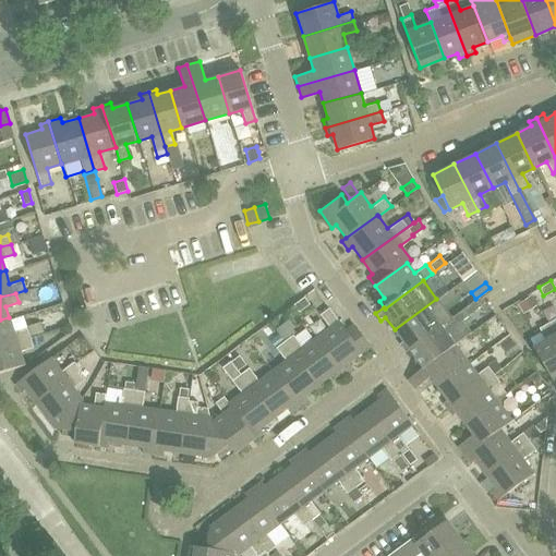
[(531,294),(517,303),(522,313),(536,304),(531,294)]
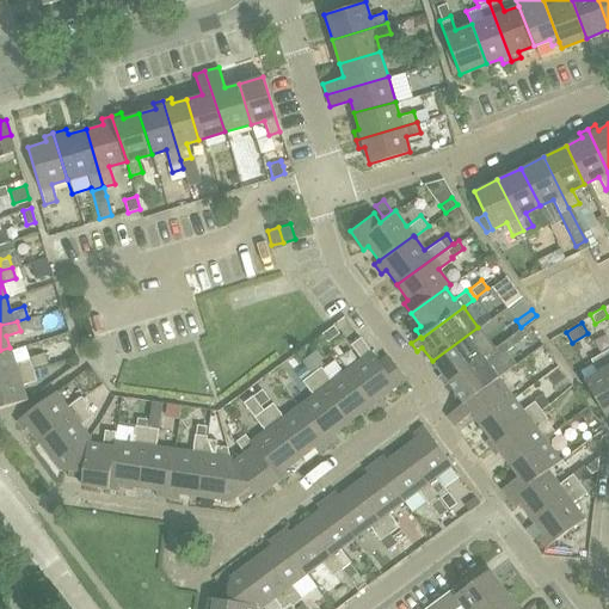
[(320,333),(326,342),(338,333),(332,325),(320,333)]
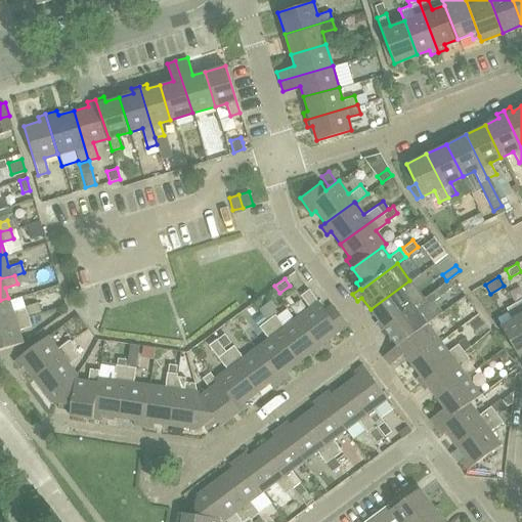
[(448,279),(444,283),(449,289),(453,285),(448,279)]
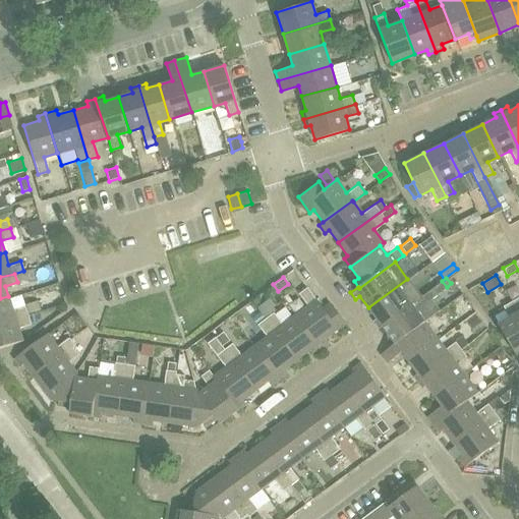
[(394,342),(423,321),(422,320),(422,298),(407,279),(368,307),(377,320),(372,322),(378,329),(382,326),(386,332),(387,333),(387,335),(387,338),(387,340),(389,342),(392,343),(394,342)]
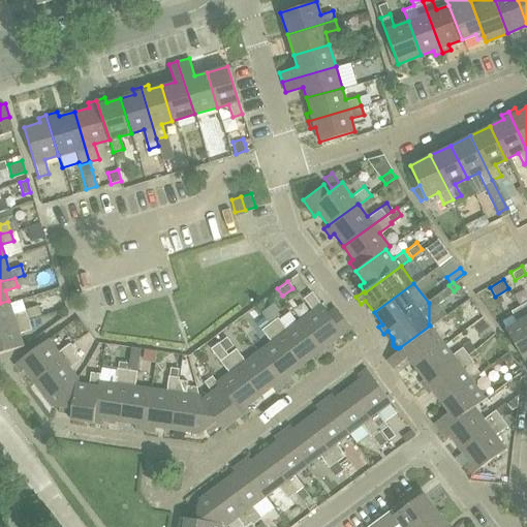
[(312,310),(299,319),(324,352),(332,347),(329,343),(349,328),(334,307),(327,312),(311,291),(303,298),(312,310)]
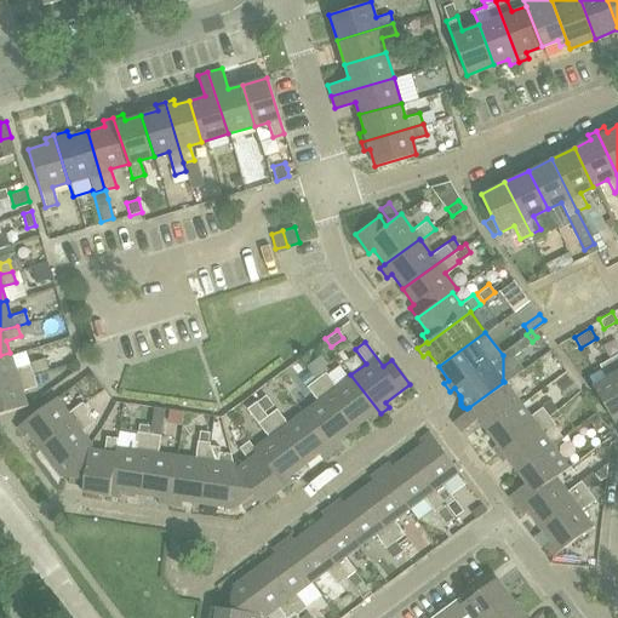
[(0,384),(33,375),(29,364),(15,368),(10,353),(0,355),(0,384)]
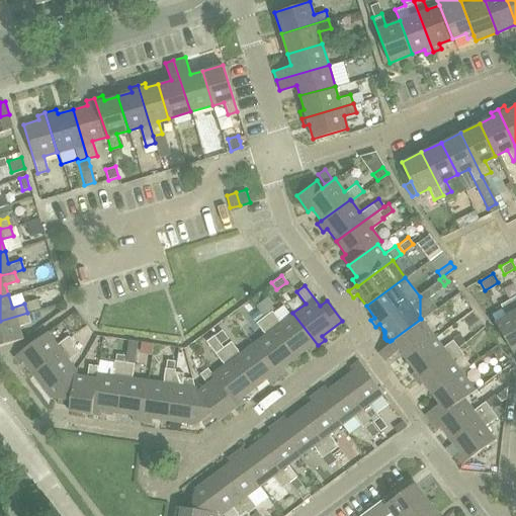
[(515,295),(515,294),(507,299),(515,314),(515,295)]
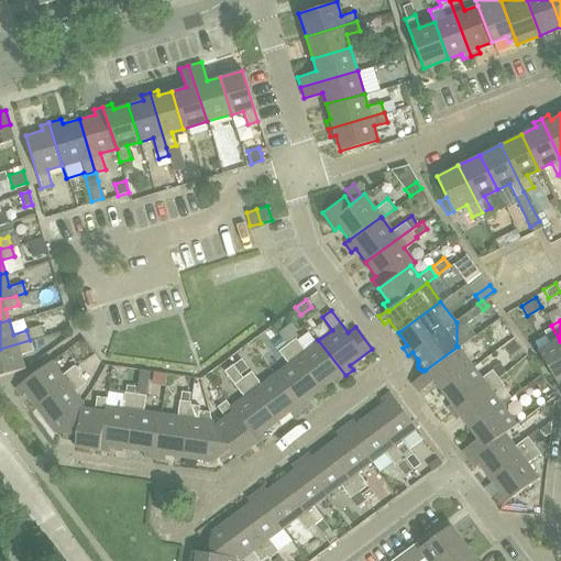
[(276,331),(281,337),(285,343),(296,334),(288,323),(276,331)]
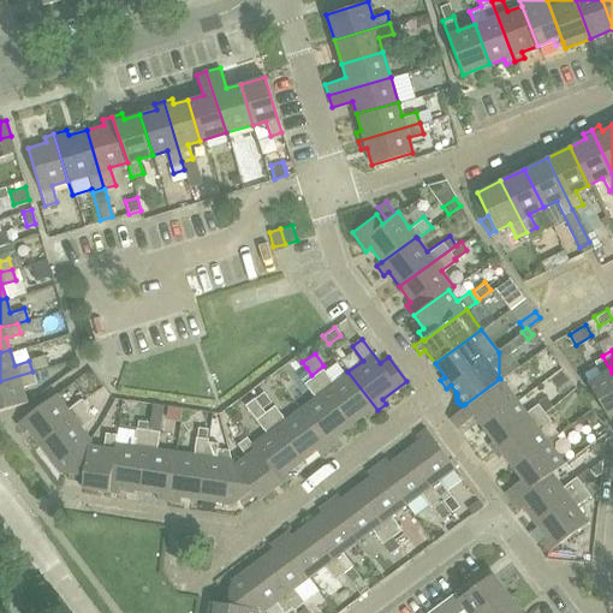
[(29,361),(33,372),(47,367),(43,356),(29,361)]
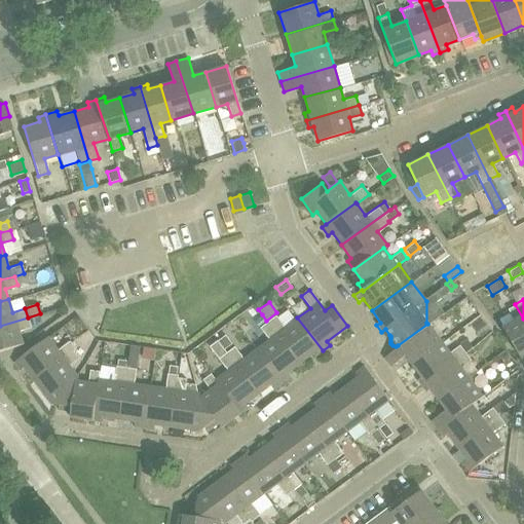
[(523,356),(523,319),(515,304),(507,308),(514,320),(501,327),(521,359),(523,356)]
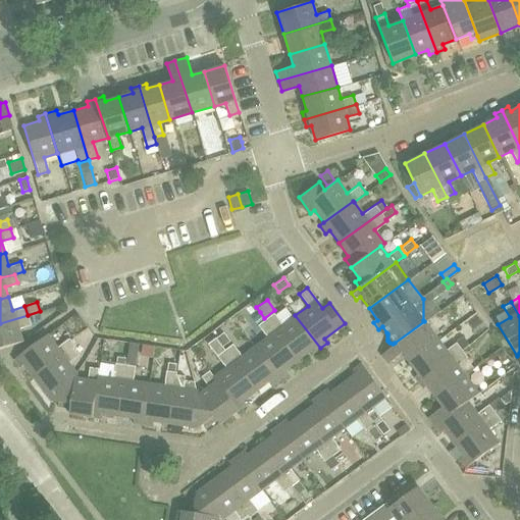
[(264,318),(260,312),(252,317),(257,323),(264,318)]
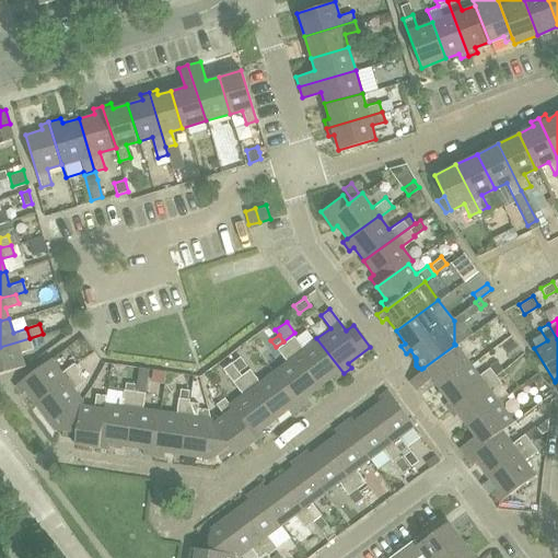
[(303,348),(293,335),(285,341),(318,386),(332,376),(334,380),(344,373),(316,338),(303,348)]
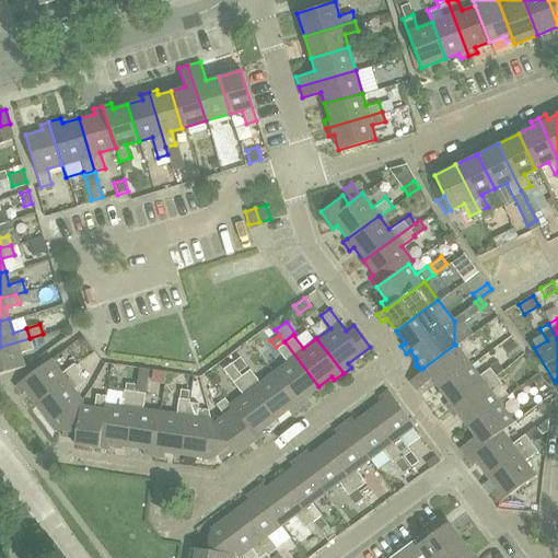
[(0,372),(24,365),(20,352),(33,348),(30,338),(0,347),(0,372)]
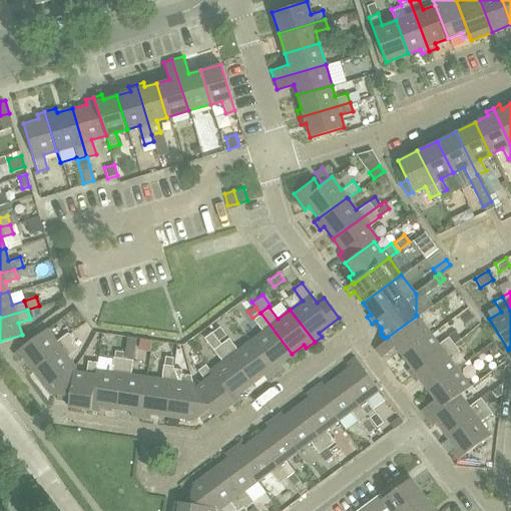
[(262,331),(249,341),(274,373),(282,367),(279,363),(292,354),(261,313),(252,319),(262,331)]
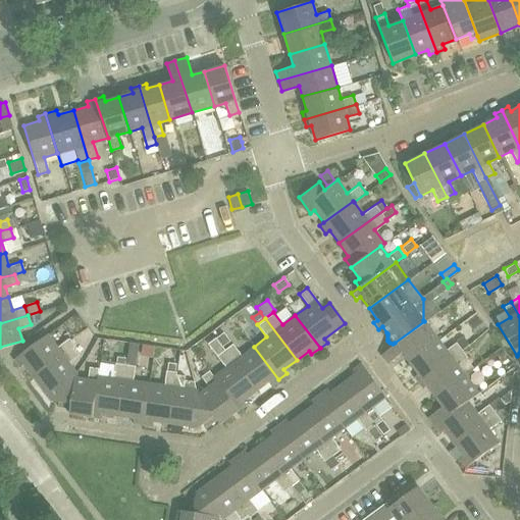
[(477,319),(468,325),(475,334),(484,328),(477,319)]
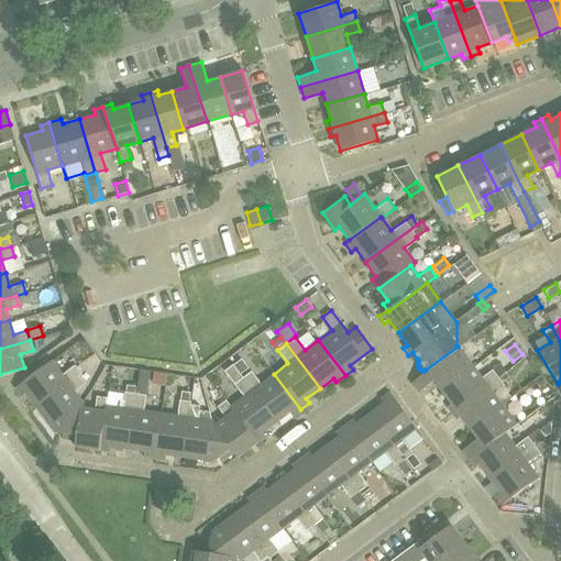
[(410,382),(417,392),(433,380),(441,389),(473,366),(458,347),(426,370),(410,382)]
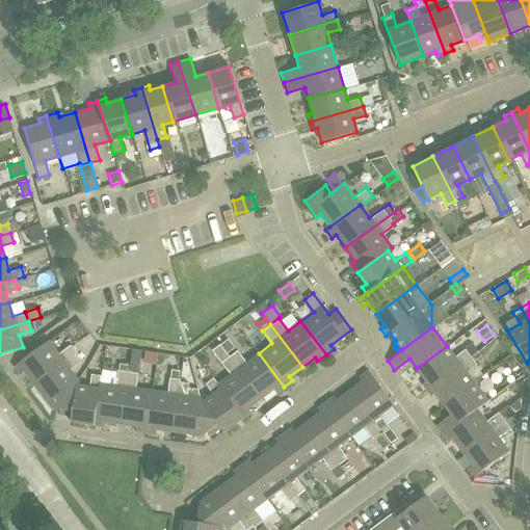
[(218,344),(226,352),(234,346),(228,337),(218,344)]
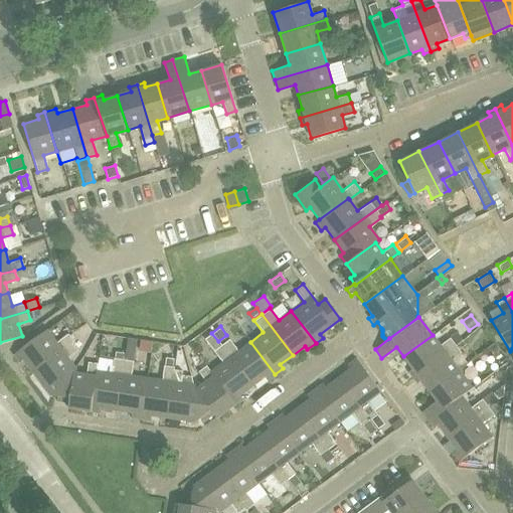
[(23,359),(32,372),(70,343),(72,341),(66,333),(54,342),(45,329),(13,353),(19,362),(23,359)]
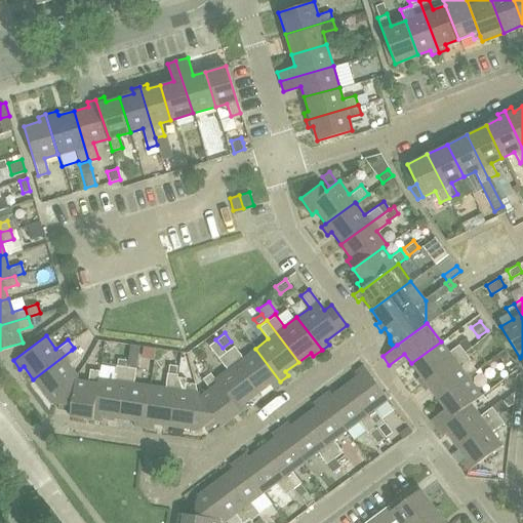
[(465,338),(458,343),(464,351),(471,346),(465,338)]
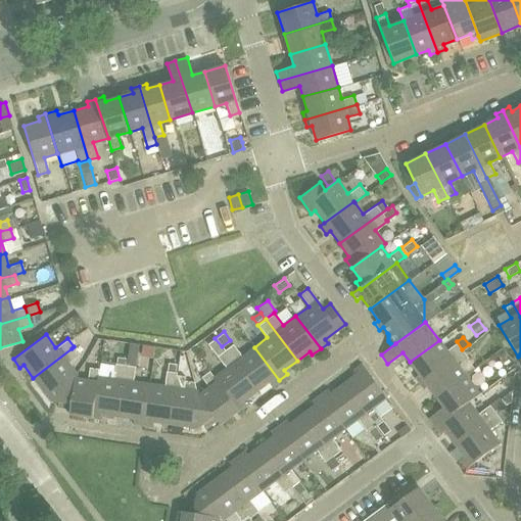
[(225,368),(212,377),(237,411),(245,405),(243,400),(255,391),(224,349),(222,346),(215,338),(206,343),(225,368)]
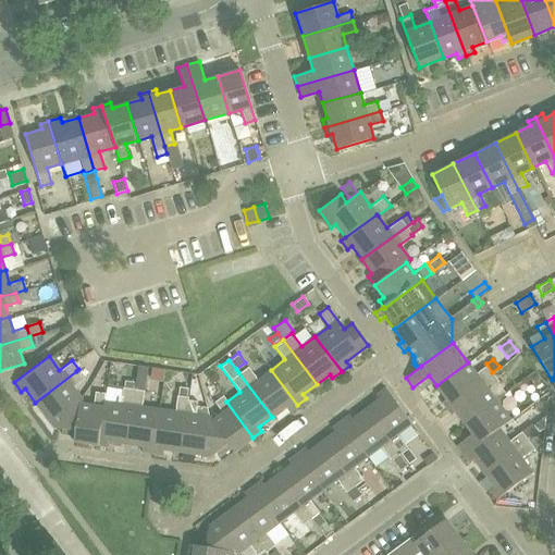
[(468,362),(436,385),(445,397),(441,401),(445,407),(492,372),(486,365),(476,372),(468,362)]
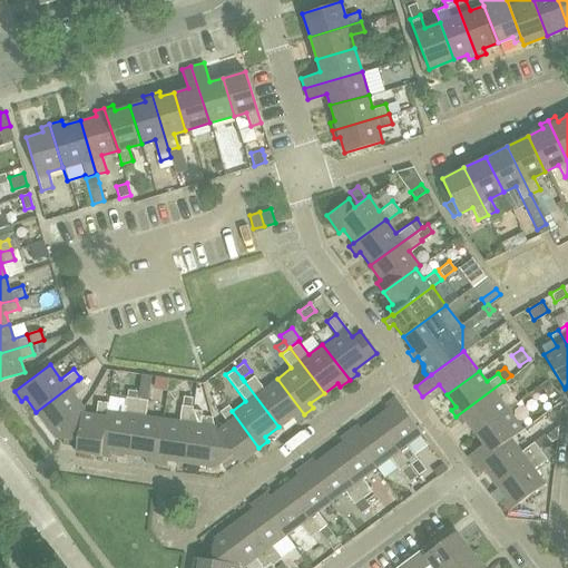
[(150,375),(142,374),(138,397),(147,398),(150,375)]
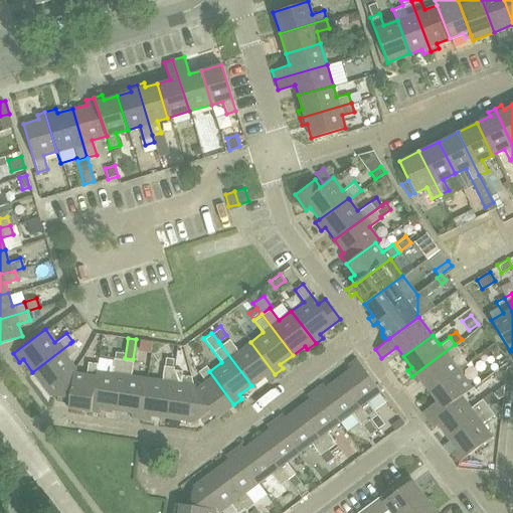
[(220,344),(251,385),(264,376),(267,380),(275,374),(250,342),(237,351),(228,339),(220,344)]
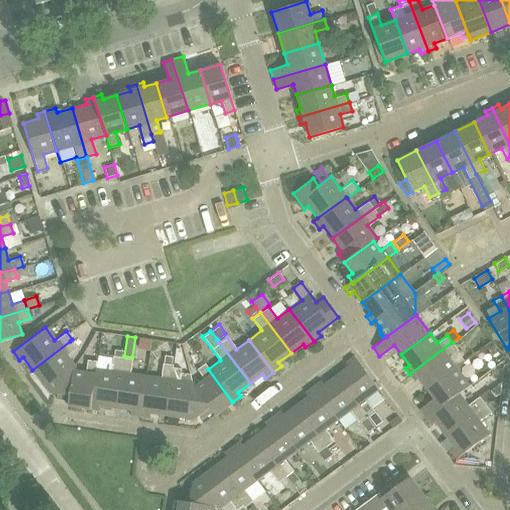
[(68,399),(72,370),(73,366),(65,355),(76,348),(70,341),(32,370),(49,391),(56,392),(55,397),(68,399)]
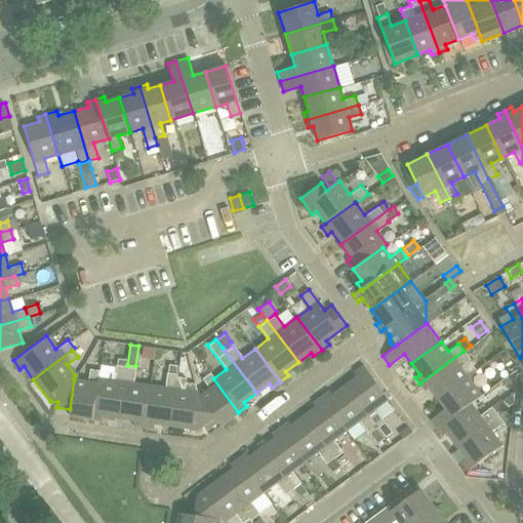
[(429,387),(438,399),(468,377),(459,366),(470,359),(464,351),(419,384),(425,390),(429,387)]
